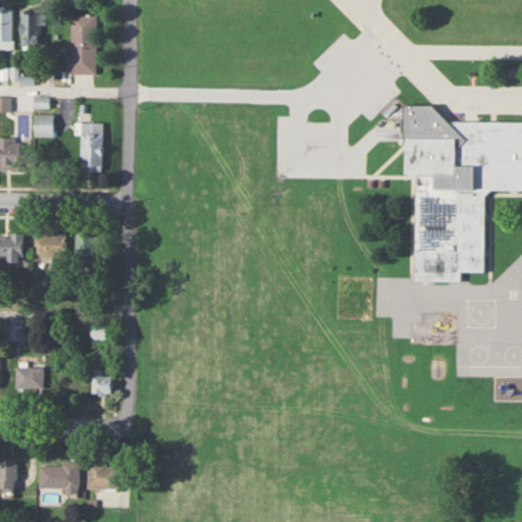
[(0,49),(12,49),(12,8),(0,8),(0,49)]
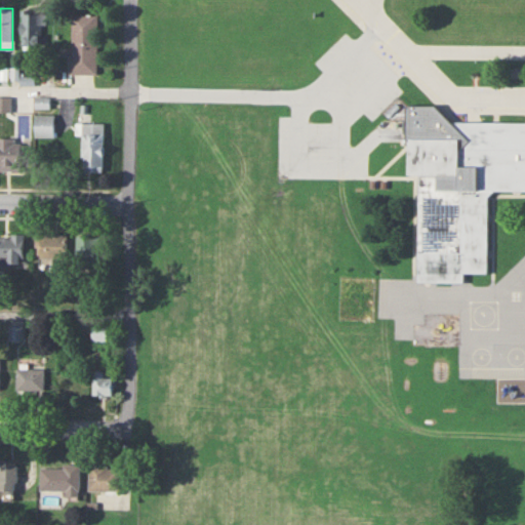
[(43,11),(22,11),(22,46),(43,46),(43,11)]
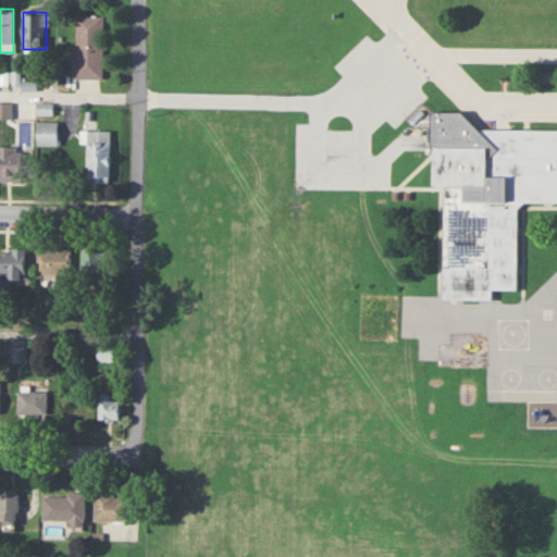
[(103,78),(103,14),(74,14),(74,78),(103,78)]
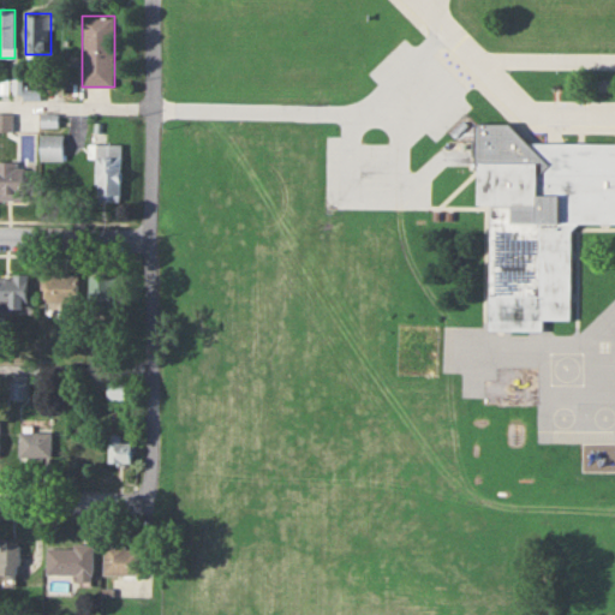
[(476,125),(476,163),(479,163),(479,204),(490,204),(489,330),(542,330),(542,318),(569,318),(569,228),(578,222),(614,222),(614,142),(526,142),(509,124),(476,125)]
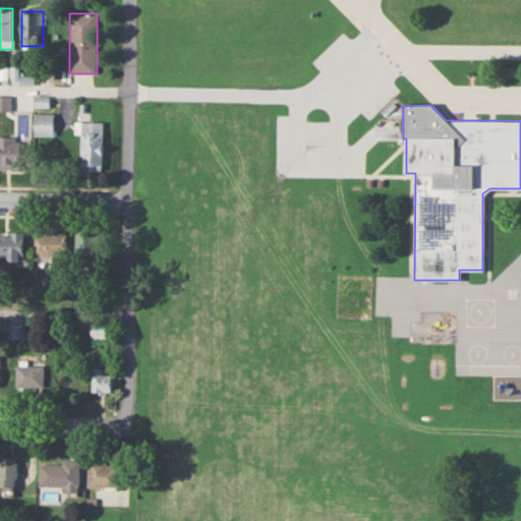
[(55,114),(35,114),(35,136),(55,136),(55,114)]
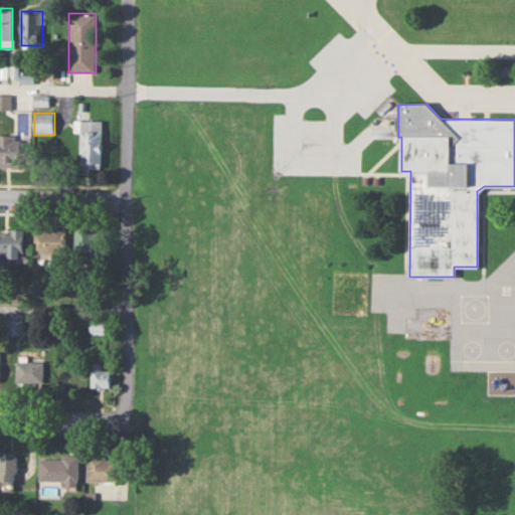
[(102,168),(102,121),(81,121),(81,168),(102,168)]
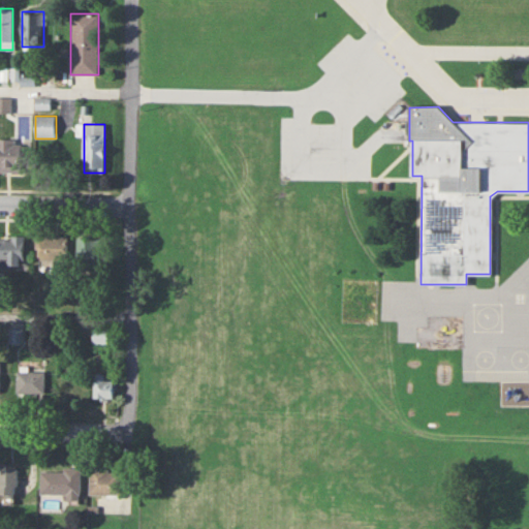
[(0,173),(22,174),(22,138),(0,138),(0,173)]
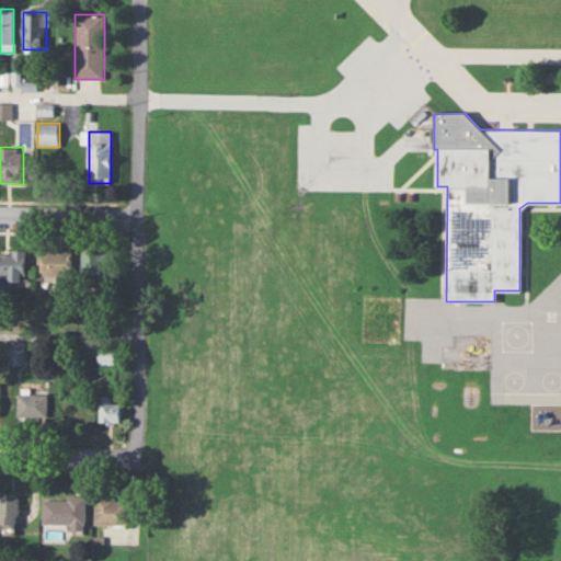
[(72,276),(72,250),(42,250),(42,276),(72,276)]
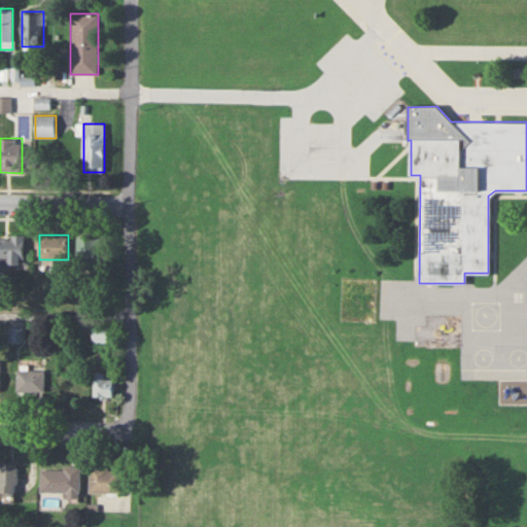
[(0,236),(0,265),(26,265),(26,236),(0,236)]
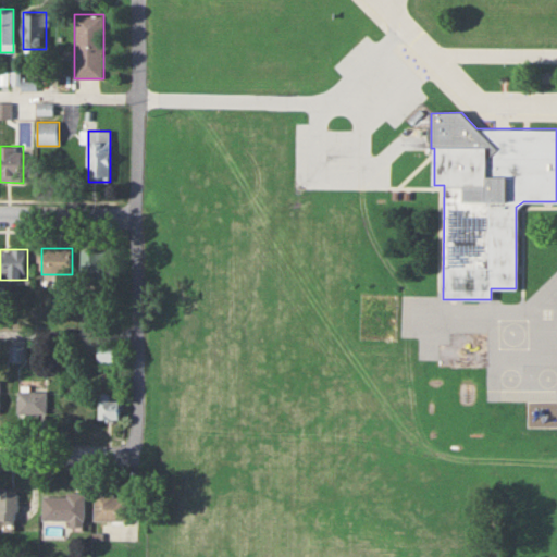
[(109,251),(84,251),(84,286),(109,286),(109,251)]
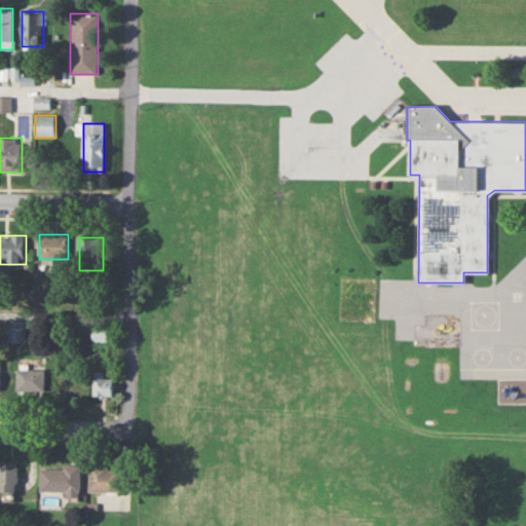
[(44,368),(15,368),(15,390),(44,390),(44,368)]
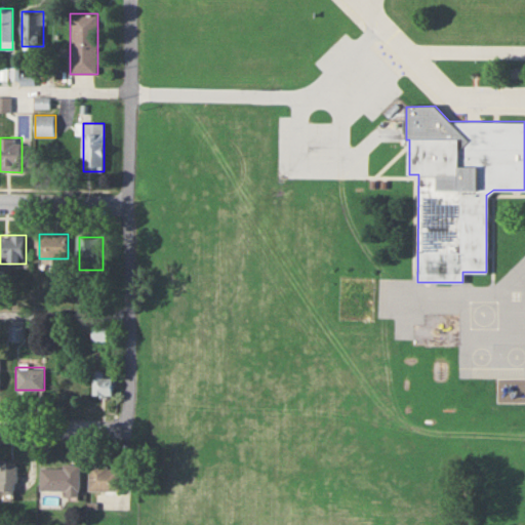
[(114,376),(104,376),(104,370),(93,370),(93,395),(114,395),(114,376)]
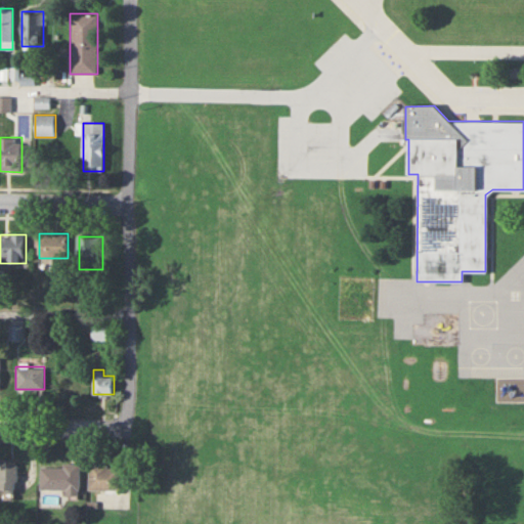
[(0,492),(15,492),(15,460),(0,460),(0,492)]
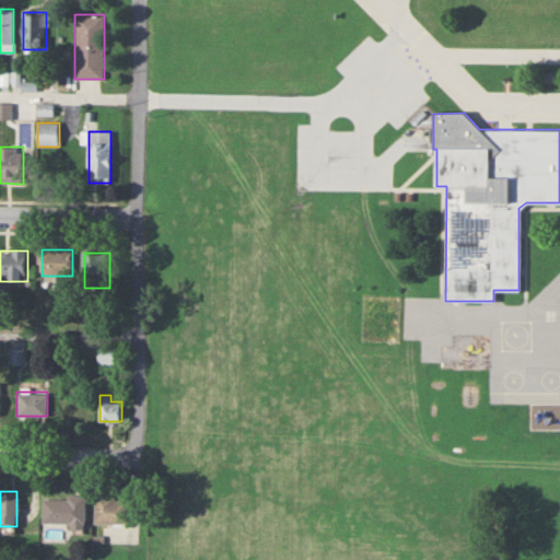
[(70,522),(70,528),(84,528),(84,496),(43,496),(43,522),(70,522)]
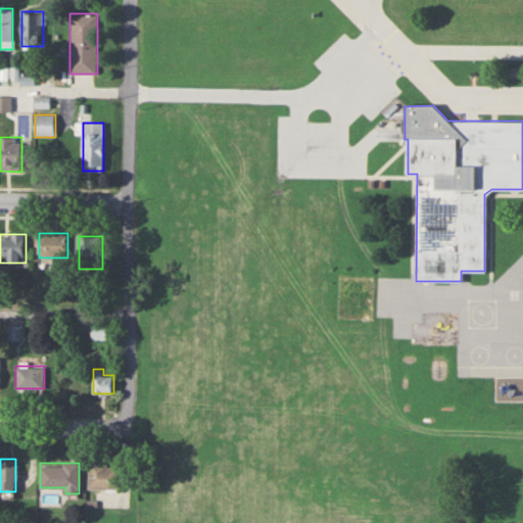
[(89,488),(120,488),(120,463),(89,463),(89,488)]
